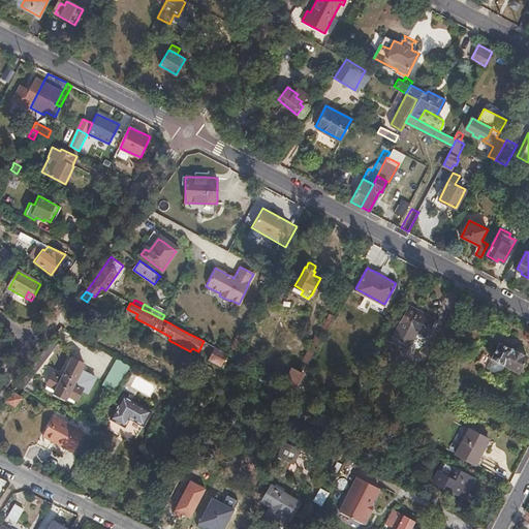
[(427,334),(435,319),(409,305),(397,329),(392,337),(408,345),(409,343),(416,329),(425,333),(427,334)]
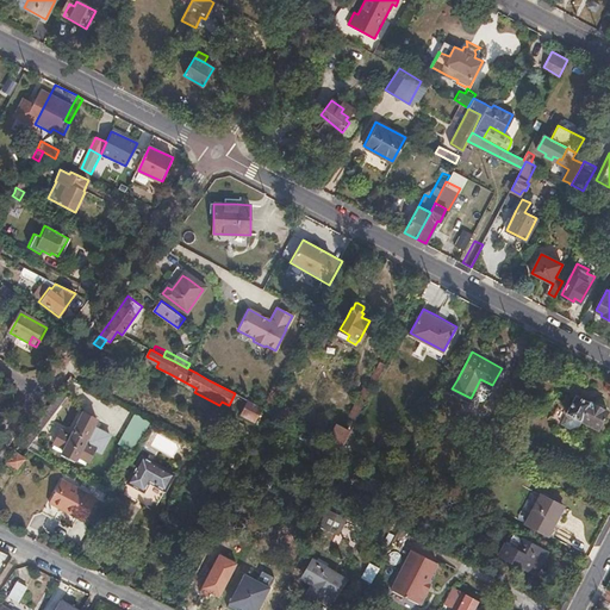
[(361,408),(373,386),(384,365),(378,361),(368,378),(355,403),(361,408)]
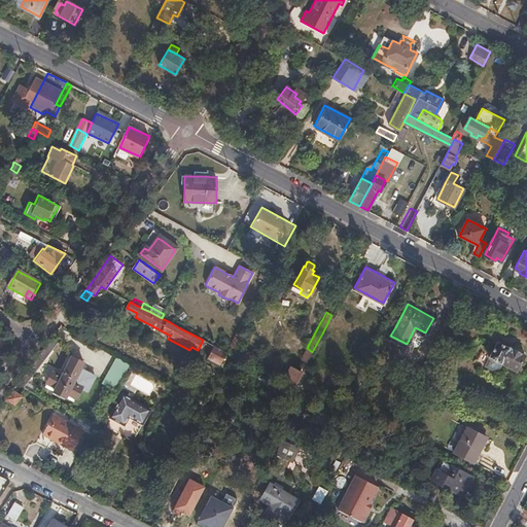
[(451,341),(458,327),(447,321),(440,335),(451,341)]
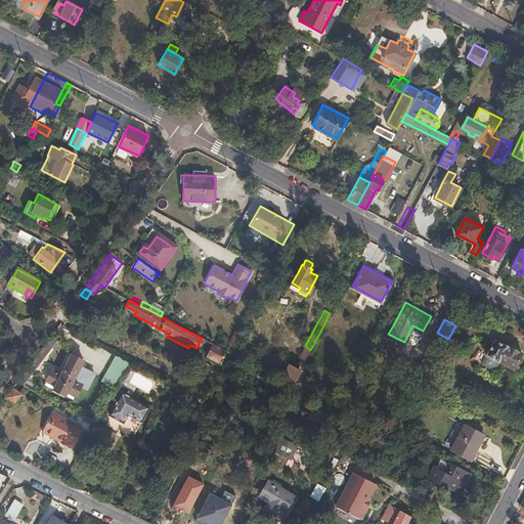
[(416,338),(417,337),(418,336),(419,335),(421,330),(412,325),(405,340),(406,341),(407,341),(408,341),(410,341),(411,341),(412,340),(415,339),(416,338)]
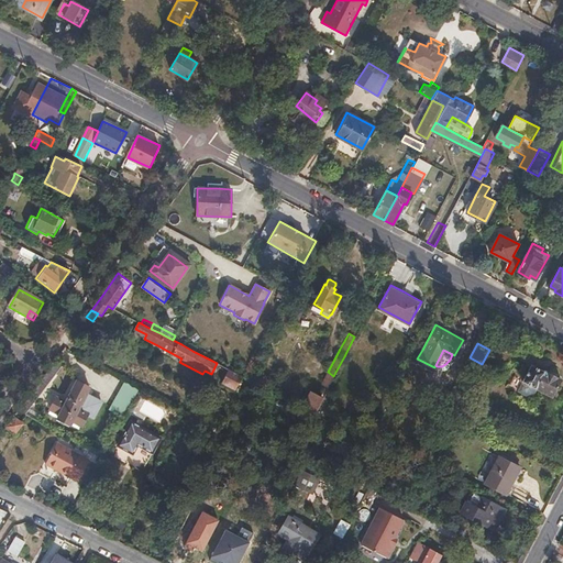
[(242,376),(217,363),(211,374),(209,377),(234,390),(242,376)]
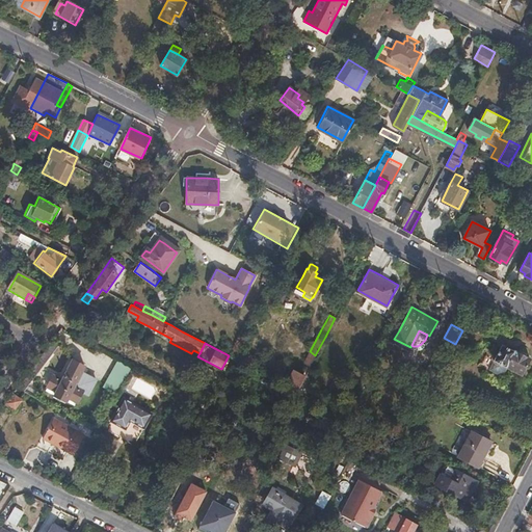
[(522,374),(530,356),(513,348),(512,349),(501,343),(499,348),(495,346),(491,352),(495,355),(488,369),(502,376),(507,367),(522,374)]
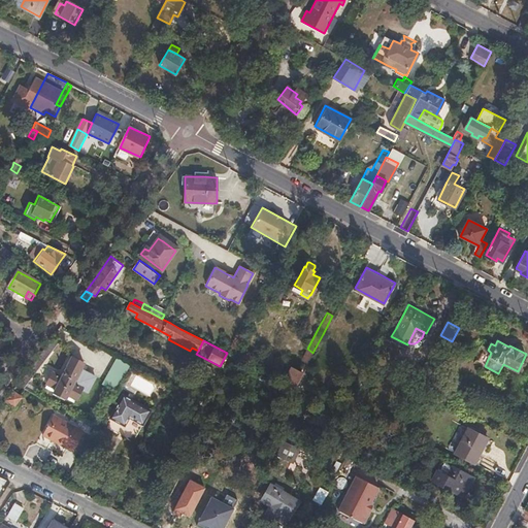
[(307,363),(312,353),(307,349),(301,360),(307,363)]
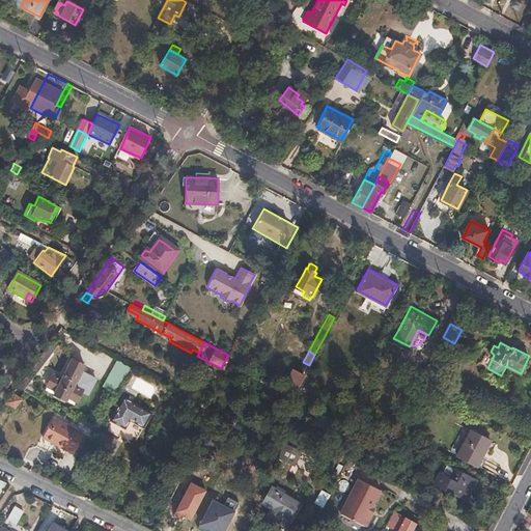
[(78,388),(83,380),(79,376),(80,373),(84,366),(72,360),(61,379),(53,375),(47,387),(55,391),(53,394),(65,400),(67,397),(76,402),(80,394),(82,390),(78,388)]
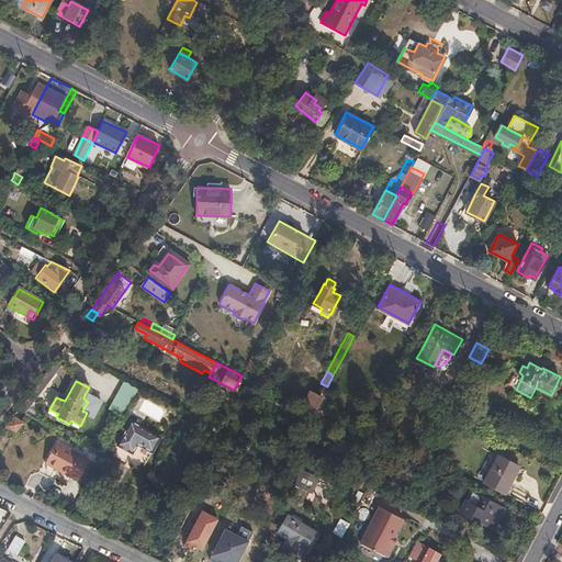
[(123,417),(139,389),(124,381),(109,408),(123,417)]
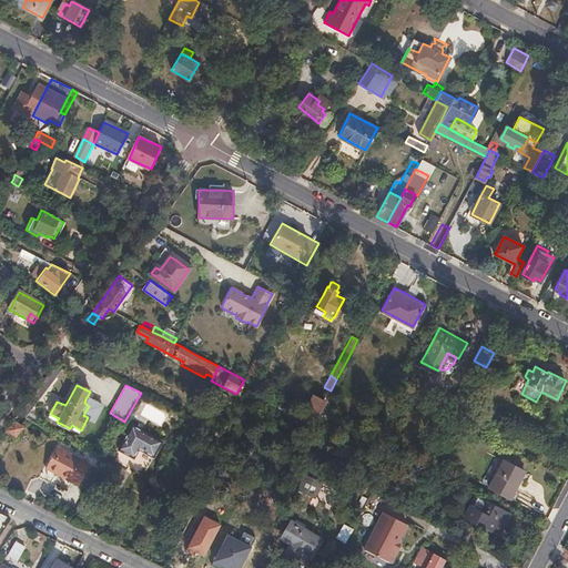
[(316,417),(325,402),(313,394),(304,411),(316,417)]
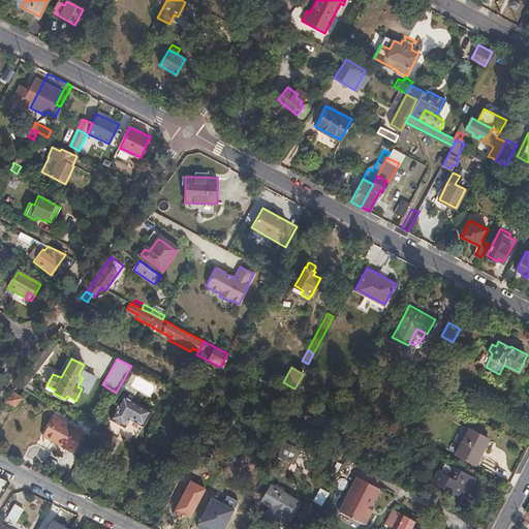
[(93,379),(80,372),(79,375),(83,378),(78,386),(82,389),(80,393),(85,395),(93,379)]
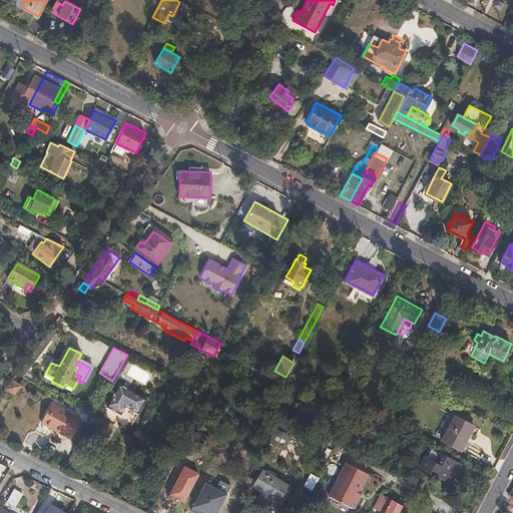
[(16,397),(23,386),(12,379),(5,389),(16,397)]
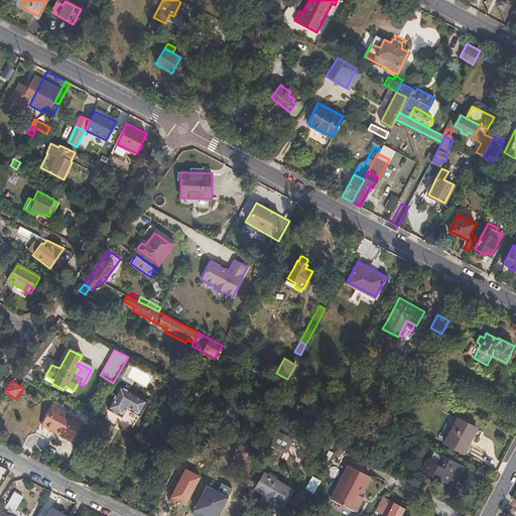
[(107,393),(90,384),(86,393),(102,402),(107,393)]
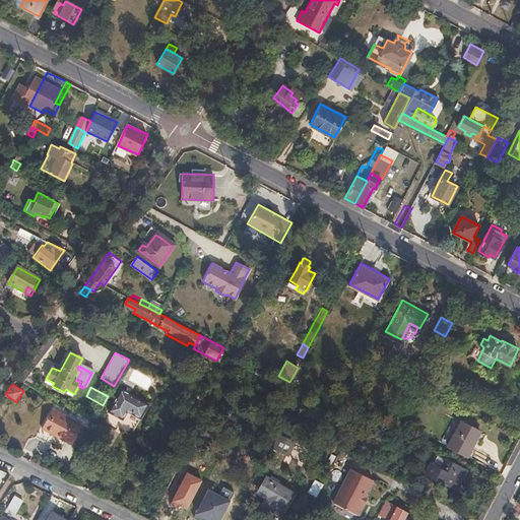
[(148,404),(121,389),(109,412),(122,419),(127,411),(140,418),(148,404)]
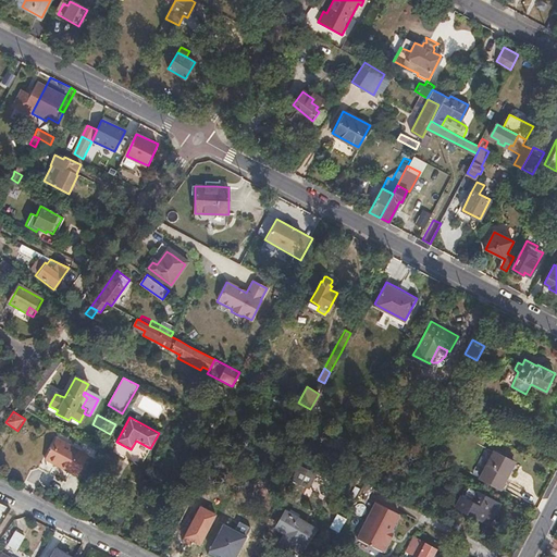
[(87,456),(66,443),(58,437),(45,458),(75,477),(87,456)]
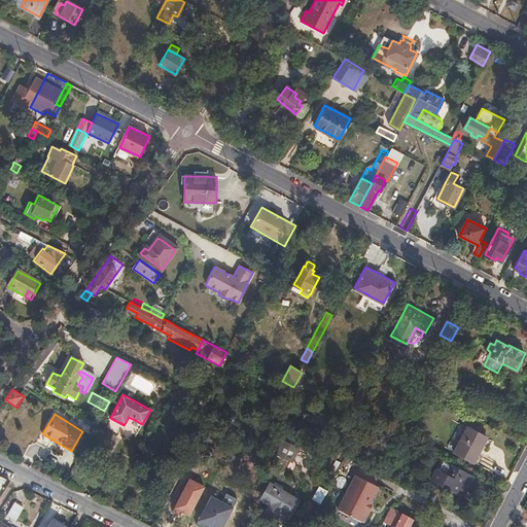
[(473,462),(486,437),(470,429),(465,427),(453,451),(473,462)]
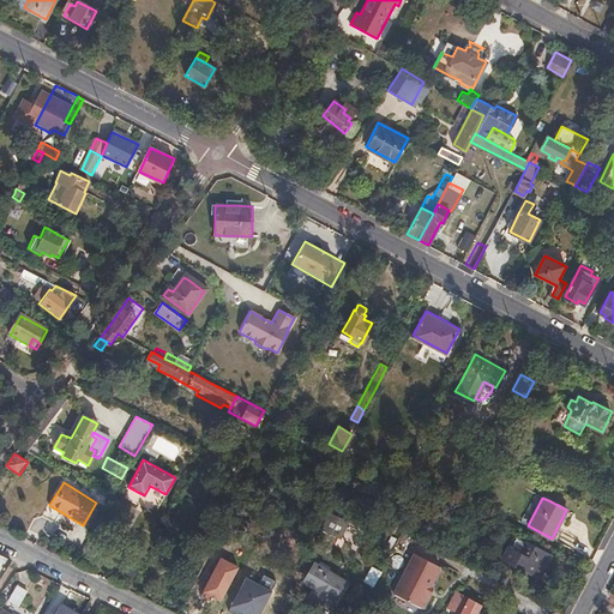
[(408,534),(414,523),(408,519),(402,531),(408,534)]
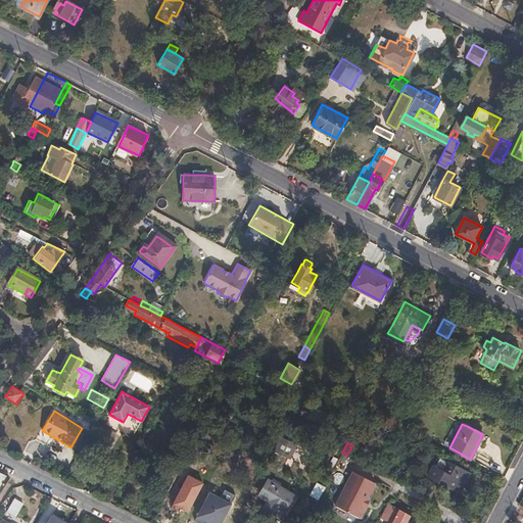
[(335,481),(347,458),(341,455),(329,478),(335,481)]
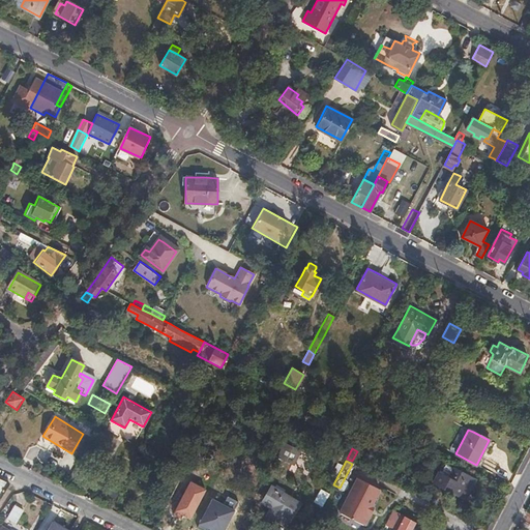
[(465,498),(475,478),(461,471),(447,464),(441,477),(438,484),(453,492),(465,498)]
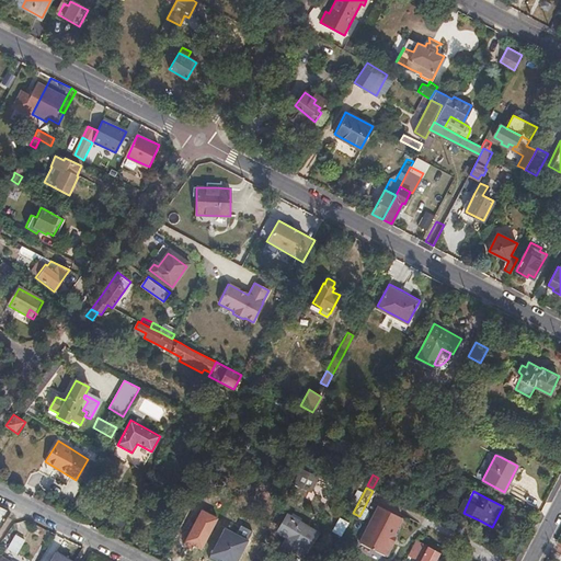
[(80,494),(71,510),(84,517),(86,516),(93,502),(80,494)]
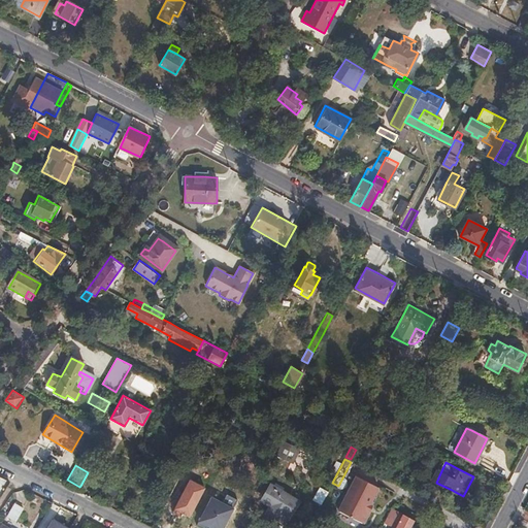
[(0,495),(4,488),(8,482),(0,476),(0,495)]
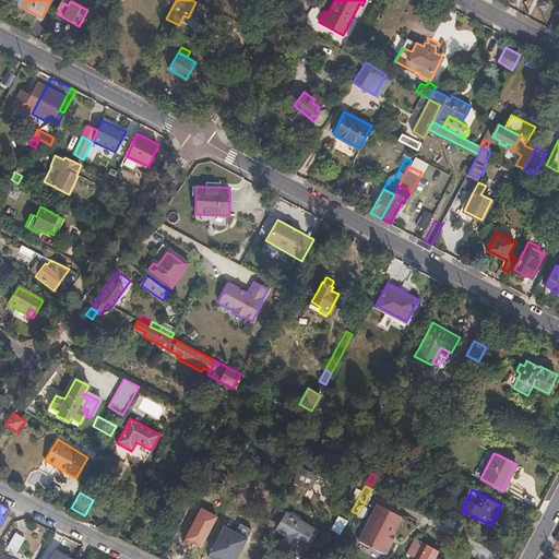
[(391,534),(401,516),(377,504),(368,519),(357,539),(373,548),(384,554),(391,543),(388,540),(391,534)]
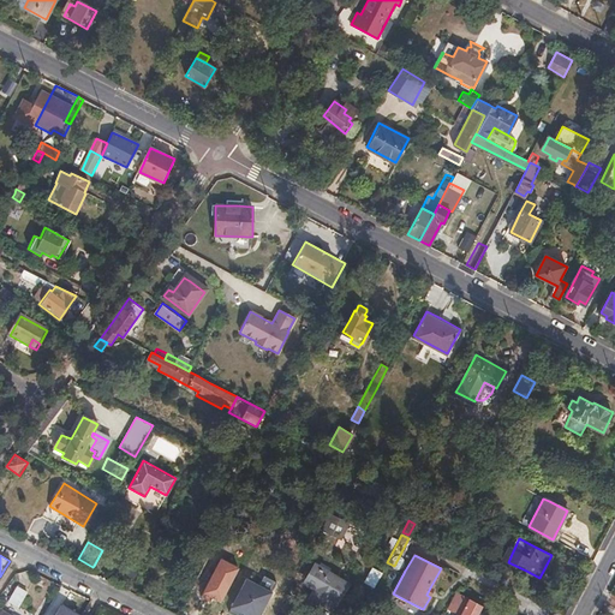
[(239,568),(221,559),(202,593),(220,603),(239,568)]
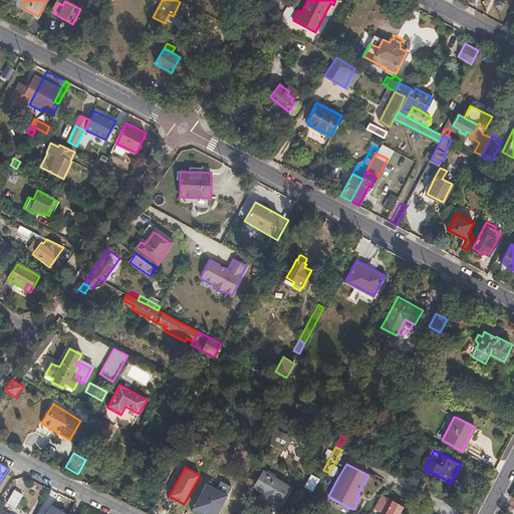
[(109,488),(117,476),(110,472),(103,485),(109,488)]
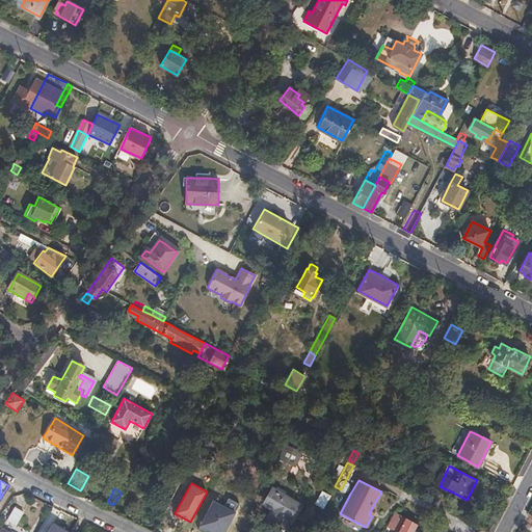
[(299,506),(284,496),(273,489),(264,504),(272,509),(267,517),(271,521),(273,517),(282,524),(286,517),(290,521),(299,506)]
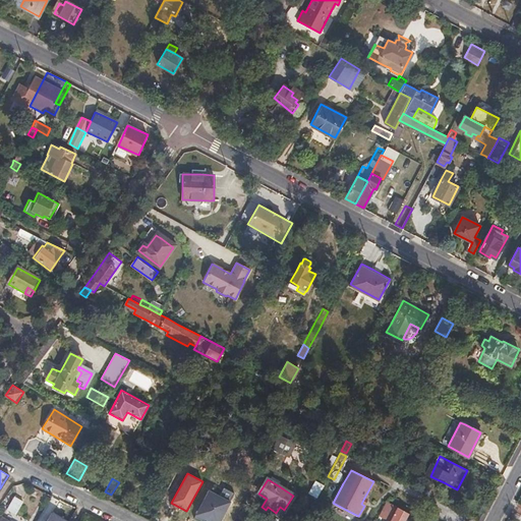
[(316,497),(323,485),(315,482),(310,494),(316,497)]
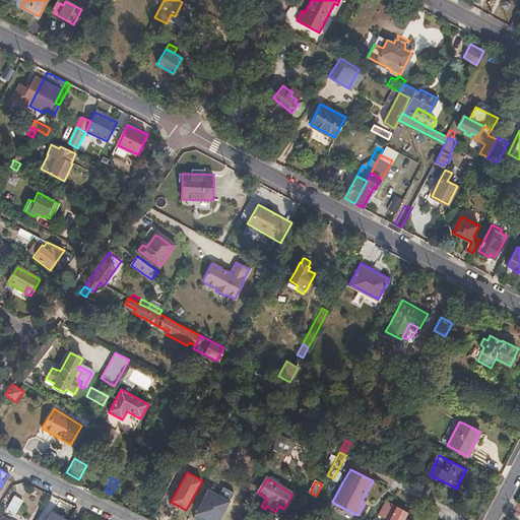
[(221,519),(232,500),(208,489),(194,516),(201,519),(221,519)]
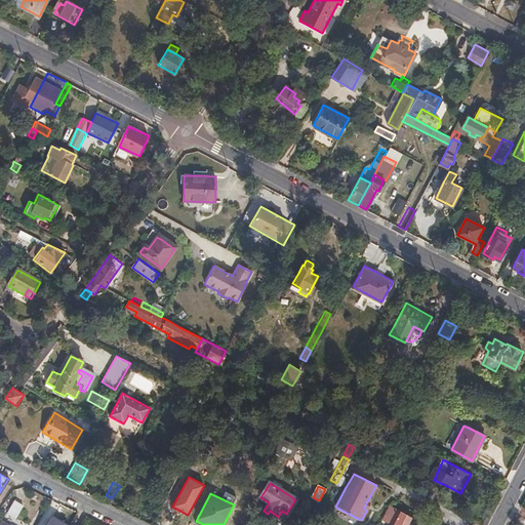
[(16,516),(24,505),(14,499),(7,511),(16,516)]
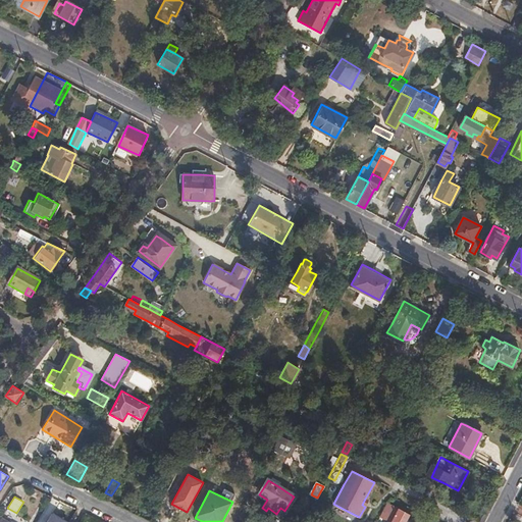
[(404,521),(409,514),(394,506),(387,504),(379,519),(385,521),(404,521)]
